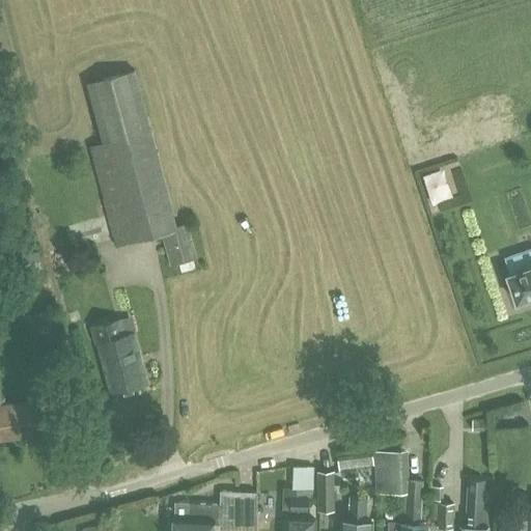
[(178,225),(136,68),(87,82),(103,142),(90,146),(117,246),(163,234),(171,266),(198,257),(189,222),(178,225)]
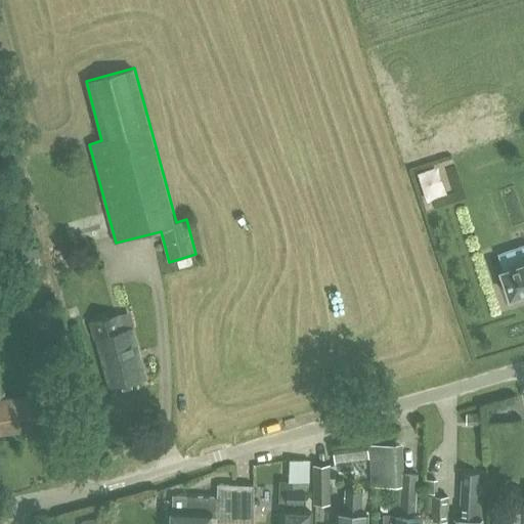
[(427,168),(418,171),(425,194),(434,191),(427,168)]
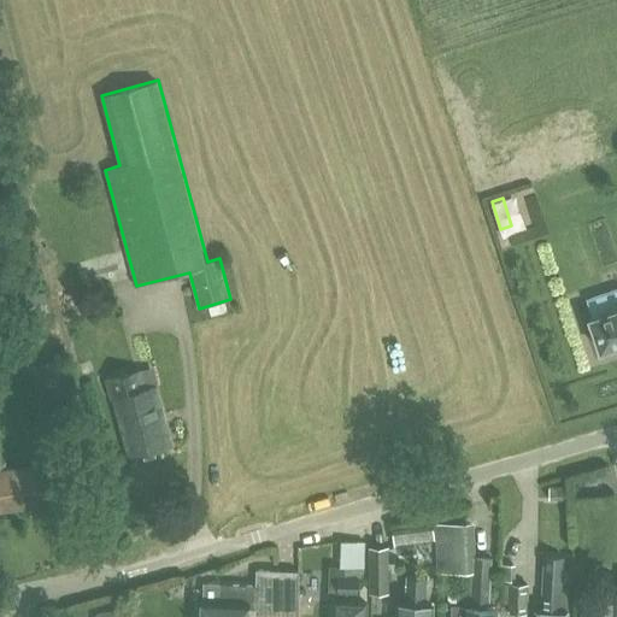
[(616,289),(587,299),(592,312),(588,313),(600,351),(616,344),(616,289)]
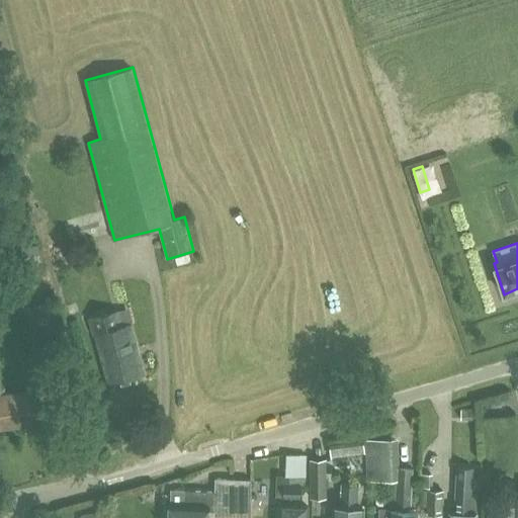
[(121,326),(117,311),(91,318),(95,334),(97,333),(110,381),(144,372),(131,324),(121,326)]
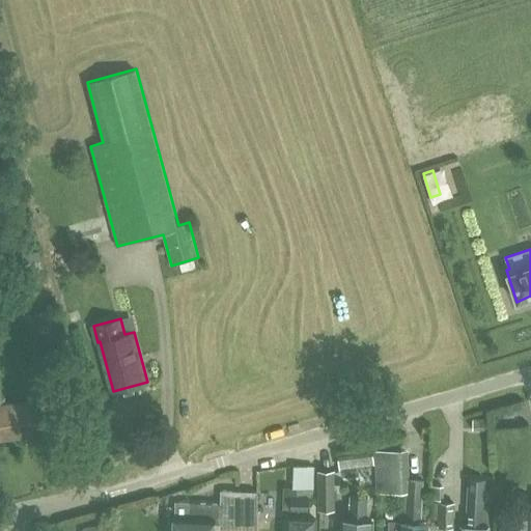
[(0,439),(22,437),(21,429),(47,426),(40,387),(28,388),(30,400),(0,403),(0,439)]
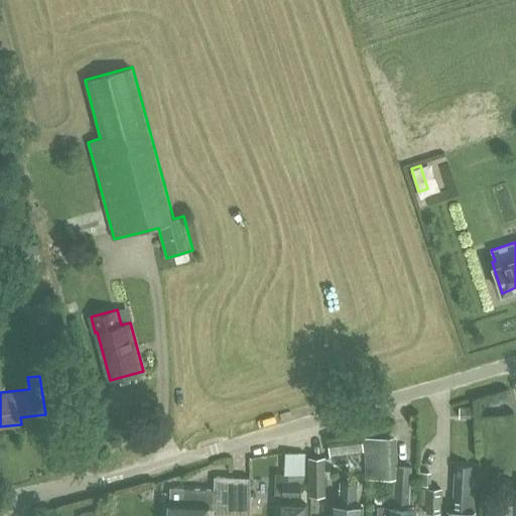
[(473,407),(460,407),(460,417),(473,417),(473,407)]
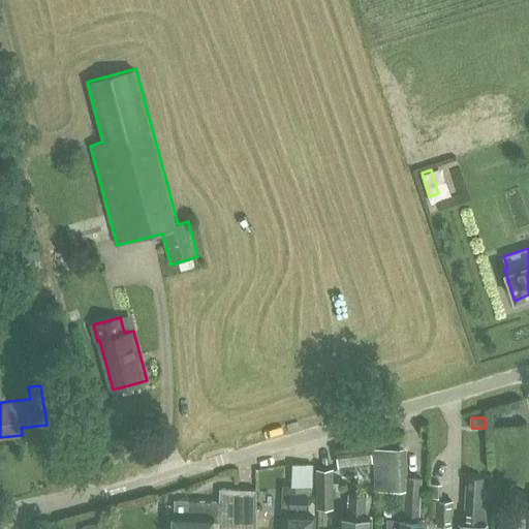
[(400,447),(374,448),(375,492),(399,491),(403,491),(401,447),(400,447)]
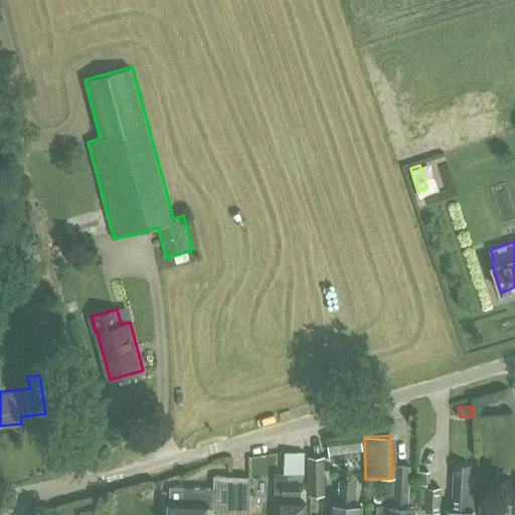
[(330,453),(362,449),(361,438),(328,442),(330,453)]
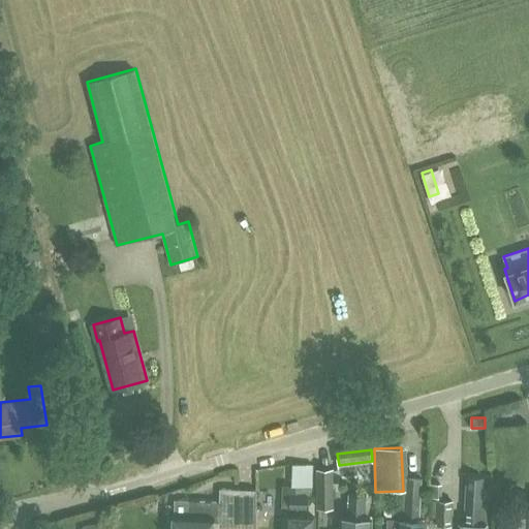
[(310,517),(312,464),(292,464),(291,494),(290,516),(286,516),(285,528),(315,528),(315,517),(310,517)]
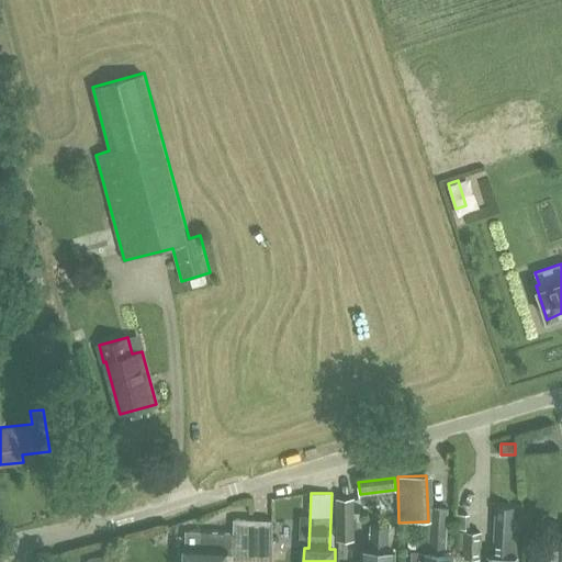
[(336,541),(355,540),(355,497),(335,497),(336,541)]
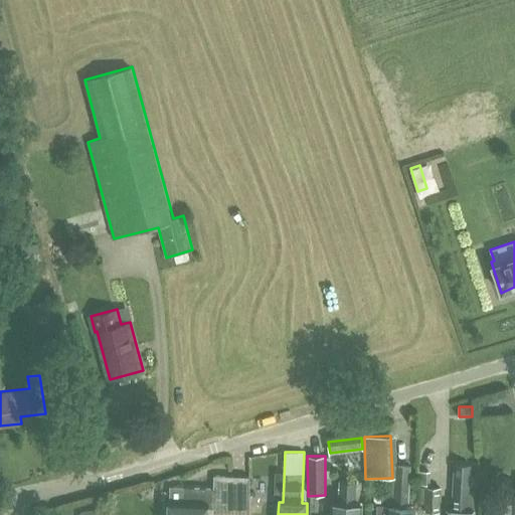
[(377,504),(376,514),(415,514),(416,507),(409,507),(411,477),(411,464),(397,464),(395,464),(395,477),(394,506),(387,506),(387,504),(377,504)]
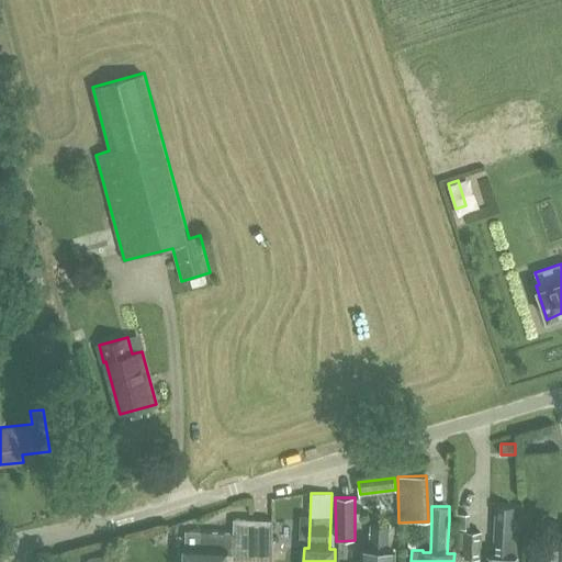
[(520,530),(520,518),(515,518),(515,506),(495,506),(493,557),(487,557),(486,561),(517,561),(518,558),(513,558),(514,530),(520,530)]
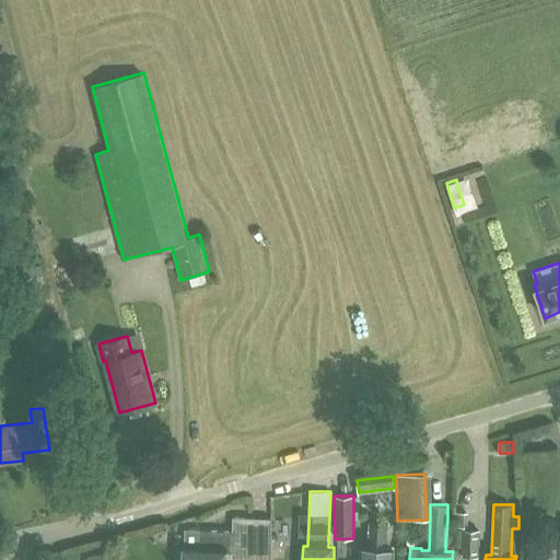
[(232,531),(231,551),(231,557),(251,558),(249,559),(268,559),(269,558),(271,559),(271,518),(233,517),(232,531)]
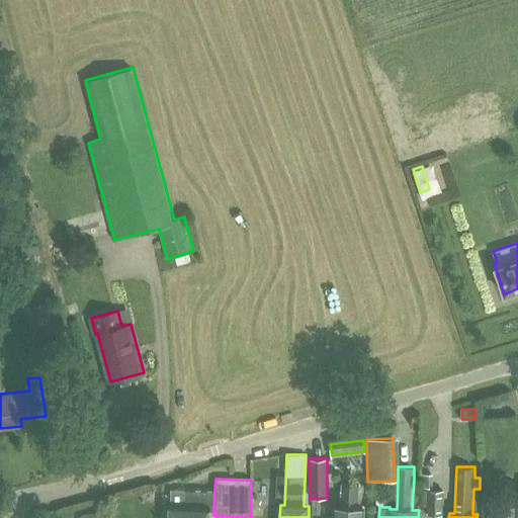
[(363,517),(364,509),(358,508),(360,485),(342,483),(341,508),(334,508),(333,517),(363,517)]
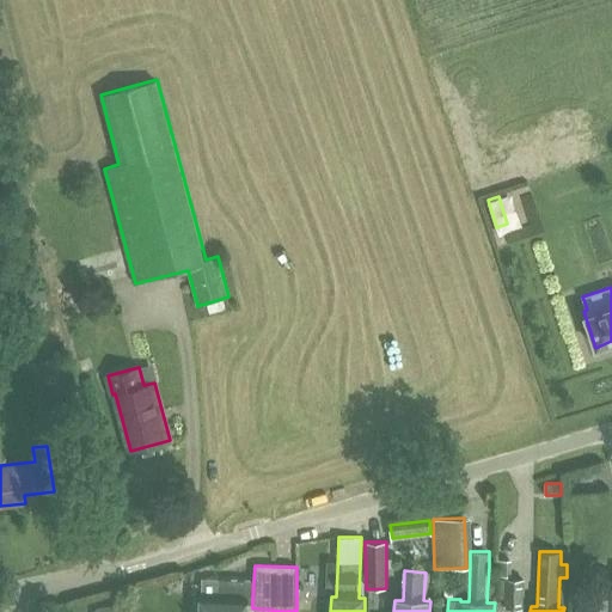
[(246,611),(248,603),(252,603),(254,580),(218,579),(203,577),(202,595),(201,611),(246,611)]
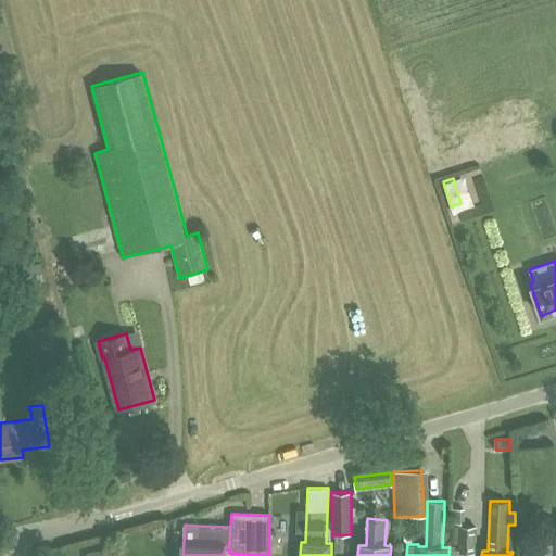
[(477,553),(478,526),(460,525),(458,552),(477,553)]
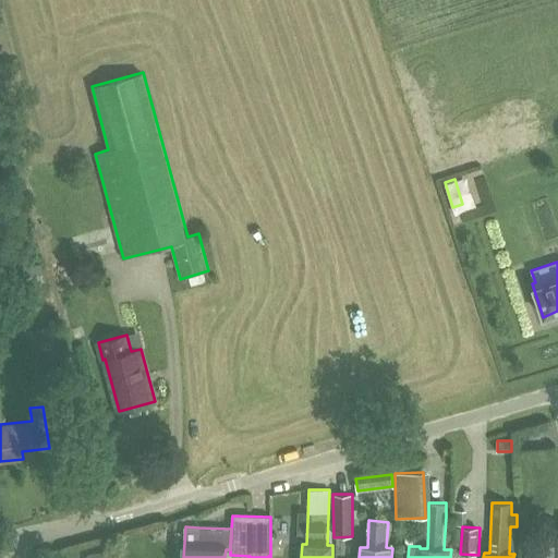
[(557,557),(557,526),(546,526),(544,557),(541,557),(538,557),(557,557)]
